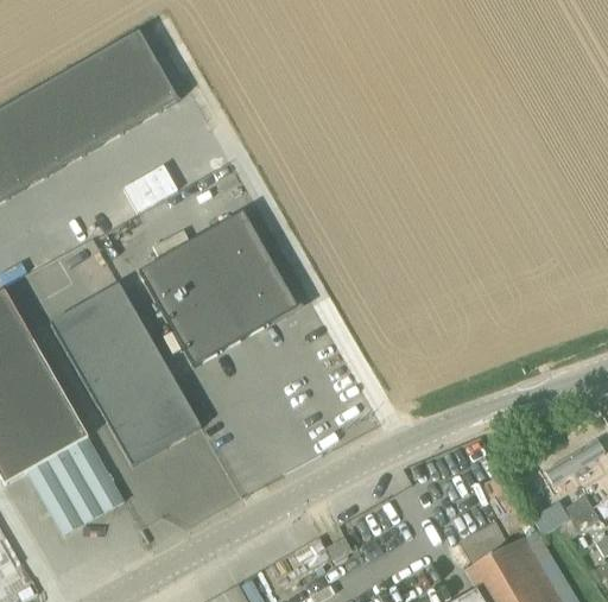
[(0,203),(190,94),(152,29),(0,111),(0,203)]
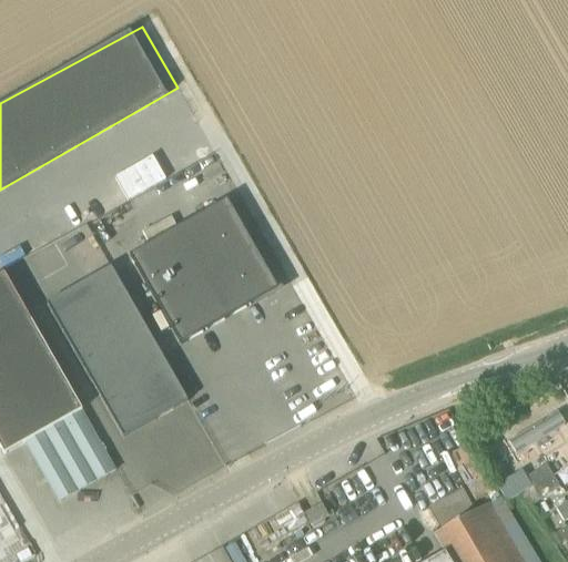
[(226,196),(131,252),(181,340),(277,286),(226,196)]
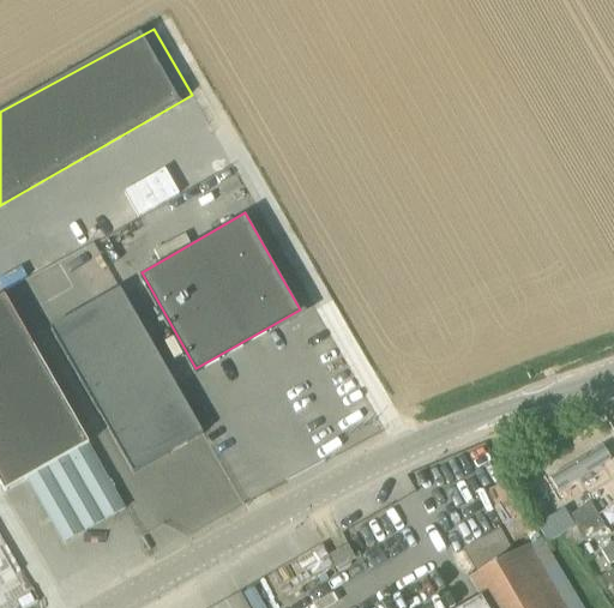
[(120,284),(50,324),(133,469),(203,429),(120,284)]
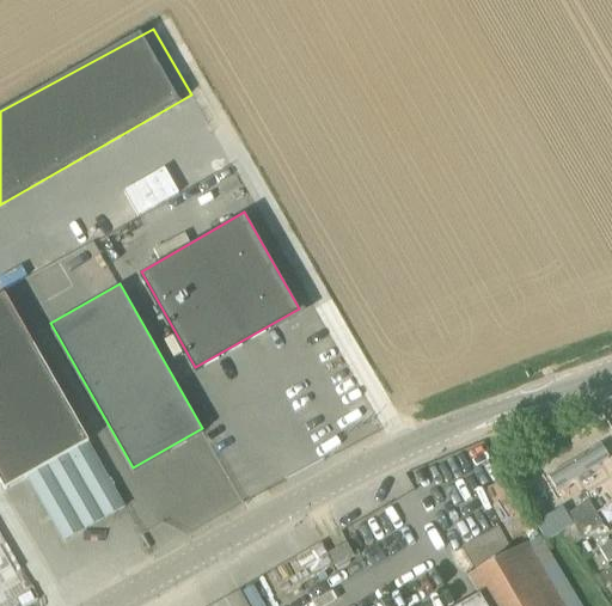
[(83,525),(83,526),(124,502),(99,459),(30,331),(7,289),(0,293),(0,477),(5,485),(28,473),(51,514),(71,502),(84,524),(83,525)]
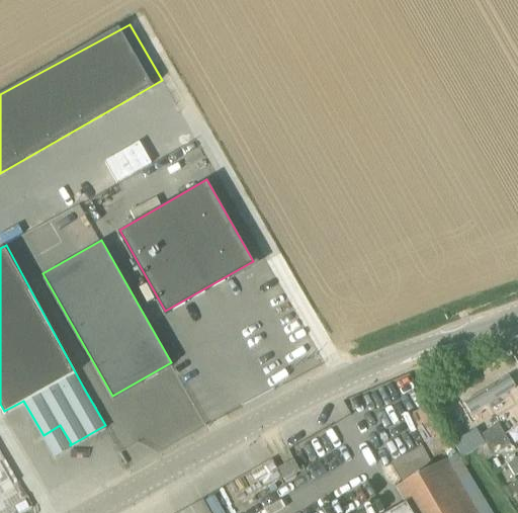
[(517,385),(516,381),(466,410),(477,428),(517,405),(517,385)]
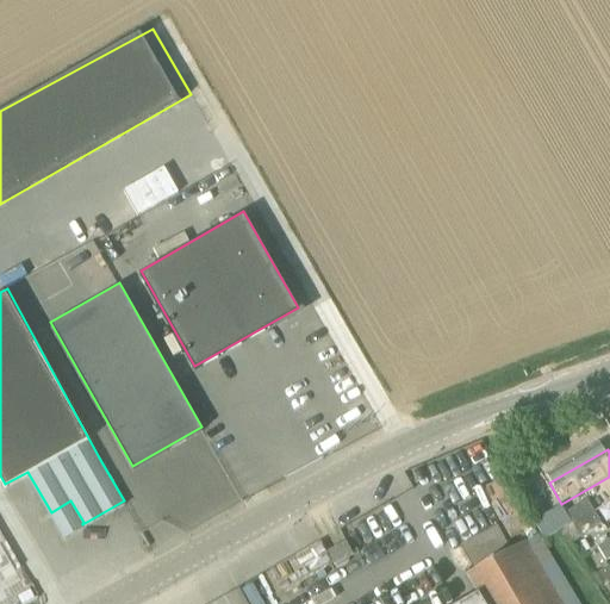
[(572,521),(595,508),(587,496),(565,509),(572,521)]
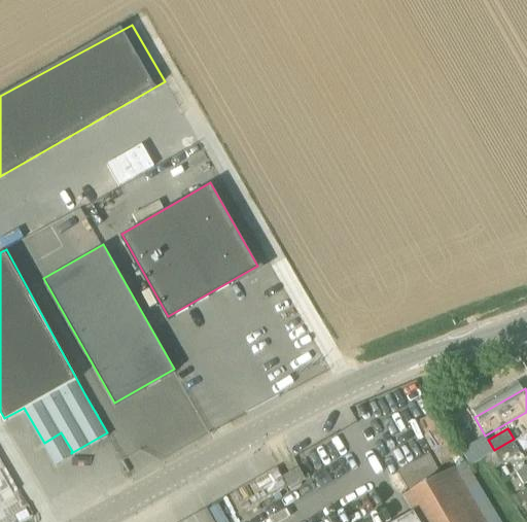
[(514,439),(494,450),(501,460),(520,449),(514,439)]
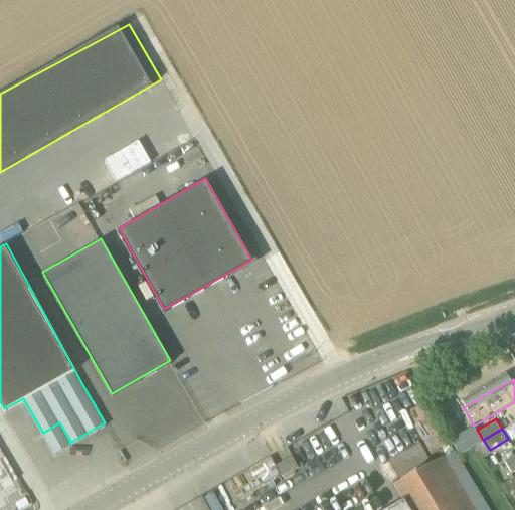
[(478,509),(445,452),(430,461),(419,442),(390,458),(400,477),(395,480),(405,497),(382,509),(478,509)]
